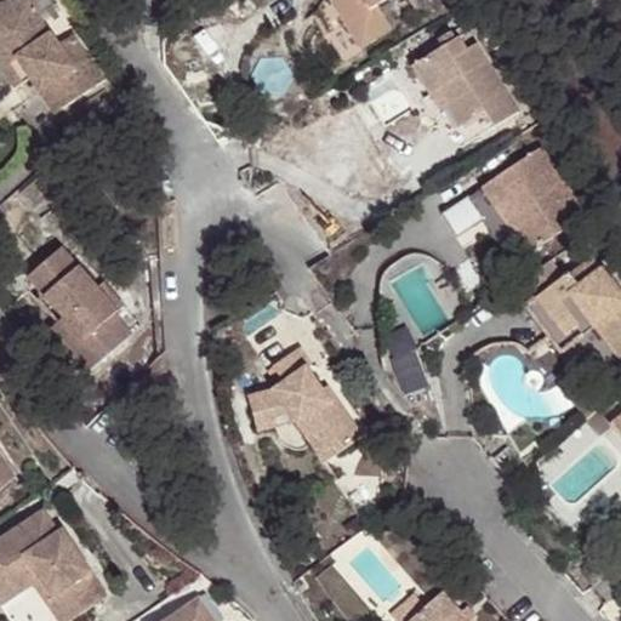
[(35,0),(20,0),(0,6),(0,85),(6,97),(21,92),(41,125),(101,87),(73,39),(60,47),(46,28),(35,0)]
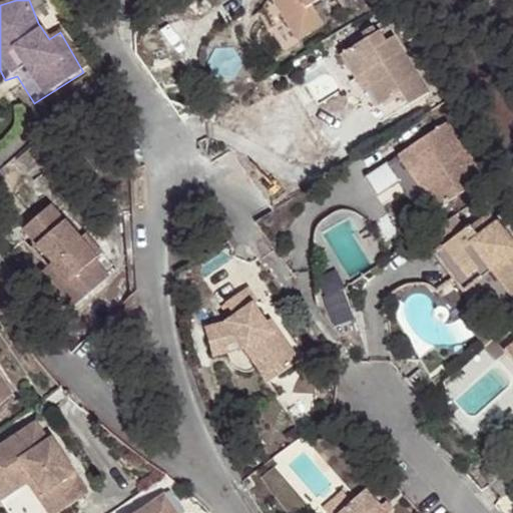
[(312,3),(315,0),(273,0),(297,37),(324,22),(312,3)]
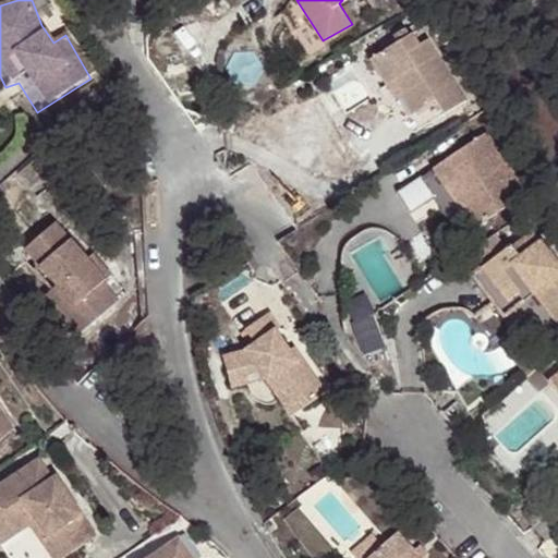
[(413,130),(464,99),(429,38),(420,45),(412,33),(368,60),(380,83),(377,86),(400,122),(413,130)]
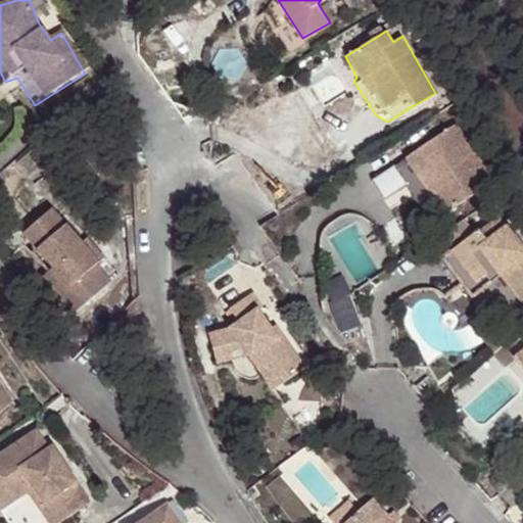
[(453,117),(378,169),(388,185),(413,169),(439,205),(488,173),(453,117)]
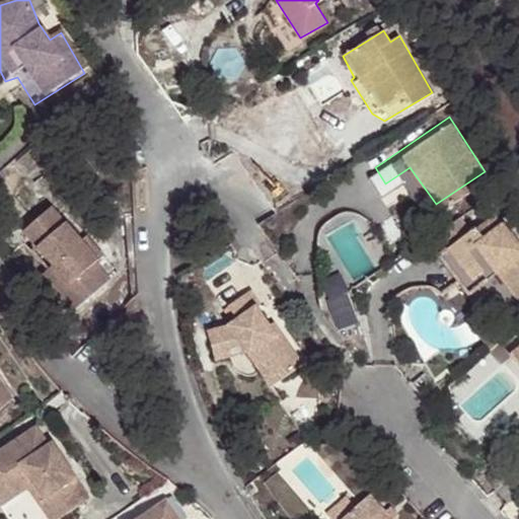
[(94,260),(108,250),(95,231),(88,237),(63,200),(31,221),(43,236),(68,274),(66,277),(80,297),(107,279),(94,260)]
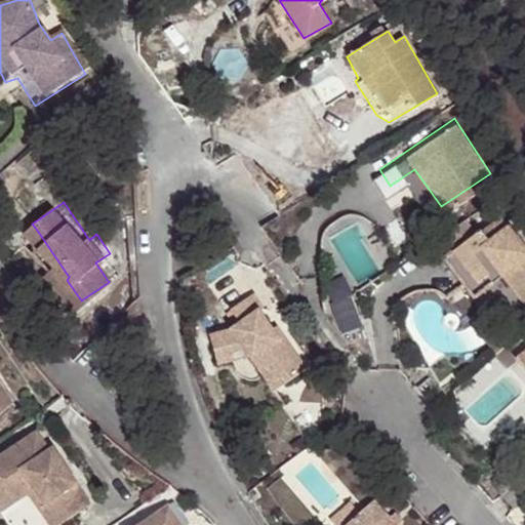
[(455,244),(481,281),(500,269),(522,299),(524,296),(524,246),(509,221),(490,234),(483,226),(455,244)]
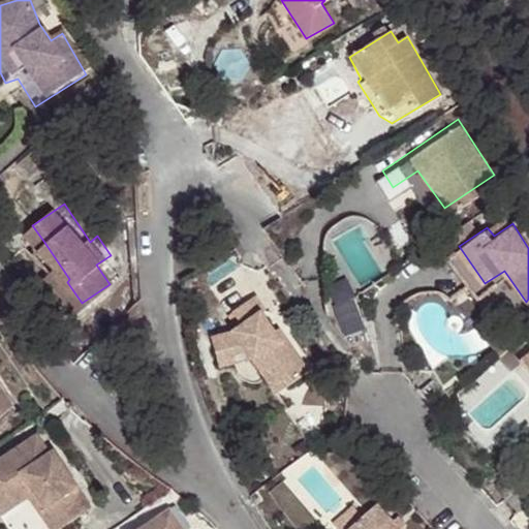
[(69,279),(43,241),(36,246),(49,265),(42,270),(70,310),(82,303),(67,282),(69,279)]
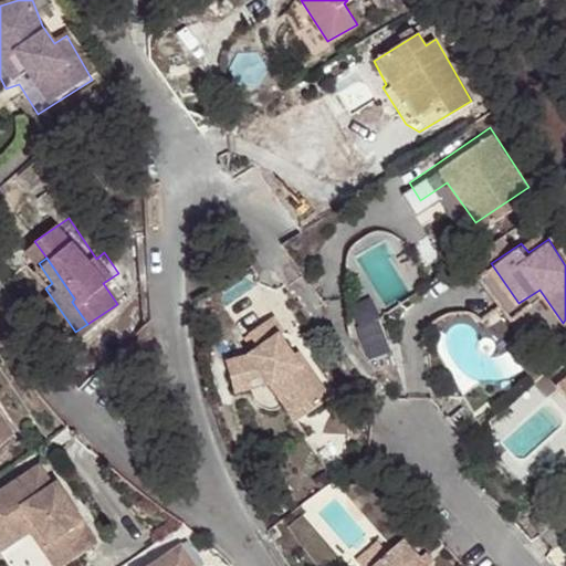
[(505,311),(519,303),(491,263),(478,272),(505,311)]
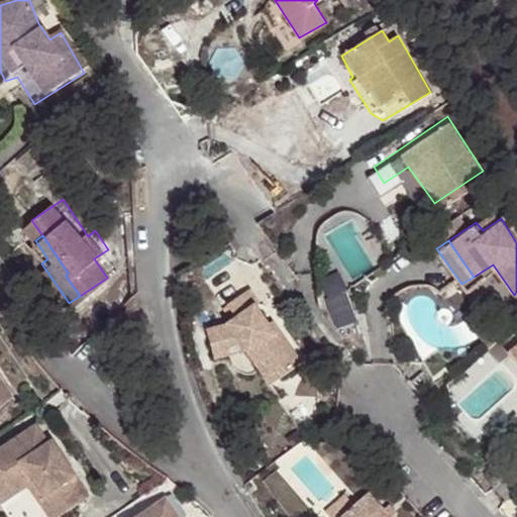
[(119,269),(108,249),(94,259),(107,278),(119,269)]
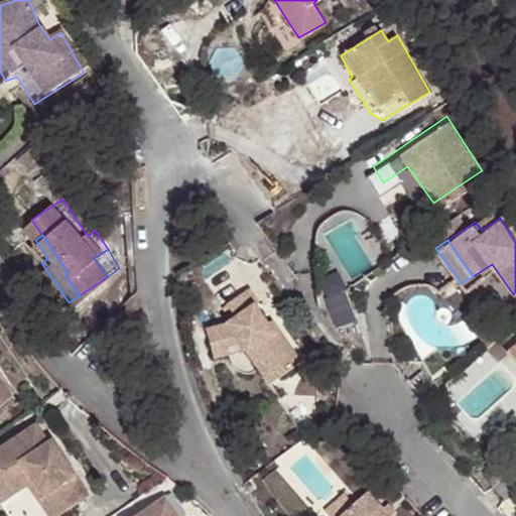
[(297,356),(275,326),(268,330),(258,316),(245,300),(251,295),(245,284),(219,302),(225,313),(220,319),(198,325),(205,343),(229,335),(235,347),(242,354),(251,347),(258,359),(263,356),(273,371),(297,356)]
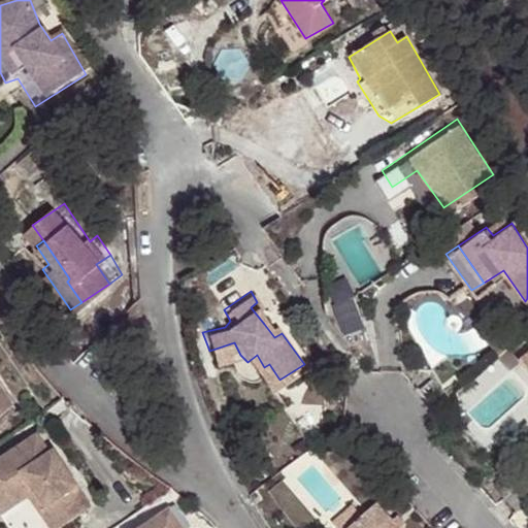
[(274,337),(282,333),(272,319),(264,324),(274,337)]
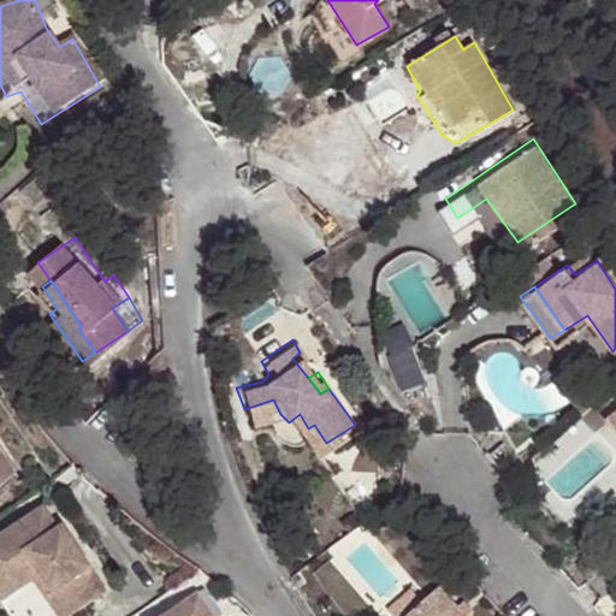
[(273,400),(244,409),(249,422),(280,414),(273,400)]
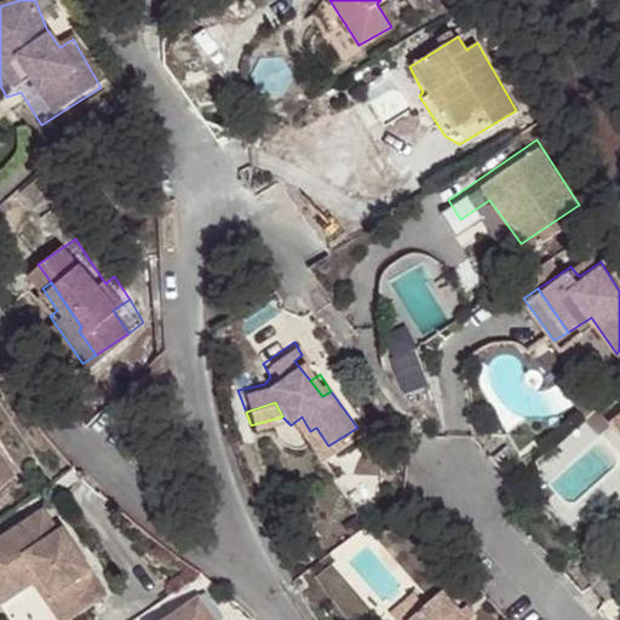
[(291,425),(300,437),(310,431),(302,417),(291,425)]
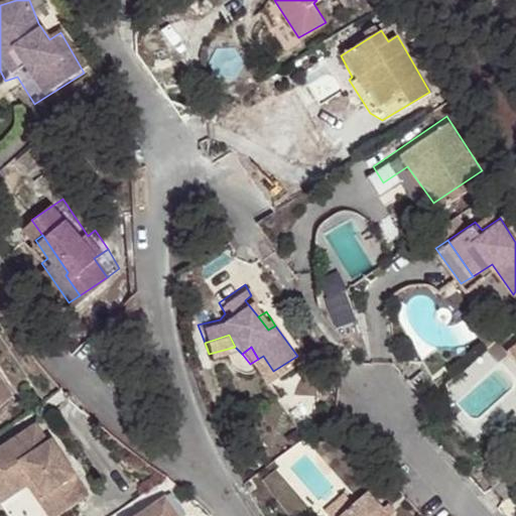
[(261,378),(273,371),(263,356),(258,359),(250,364),(261,378)]
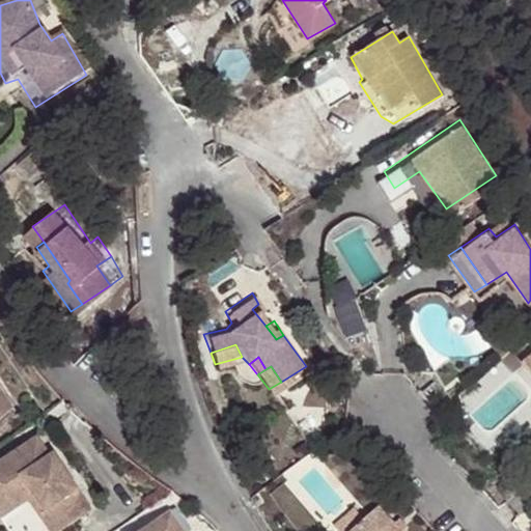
[(0,373),(0,414),(17,398),(0,373)]
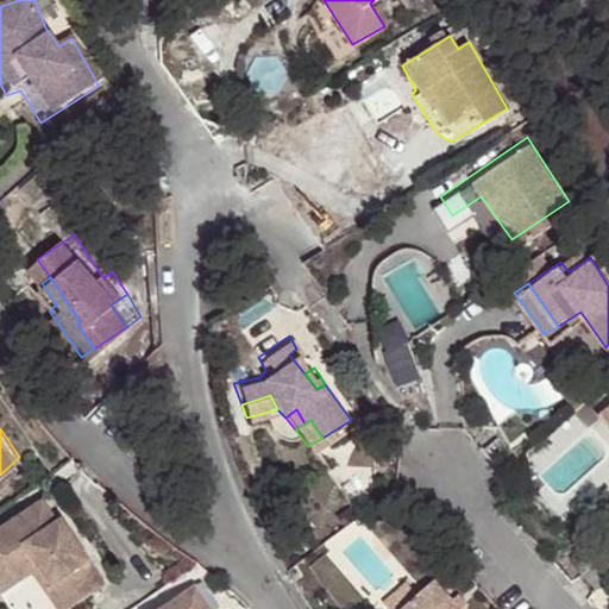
[(50,495),(0,526),(0,545),(7,556),(13,552),(30,576),(44,566),(57,588),(49,592),(61,608),(70,608),(112,581),(75,527),(66,534),(56,520),(63,515),(50,495)]
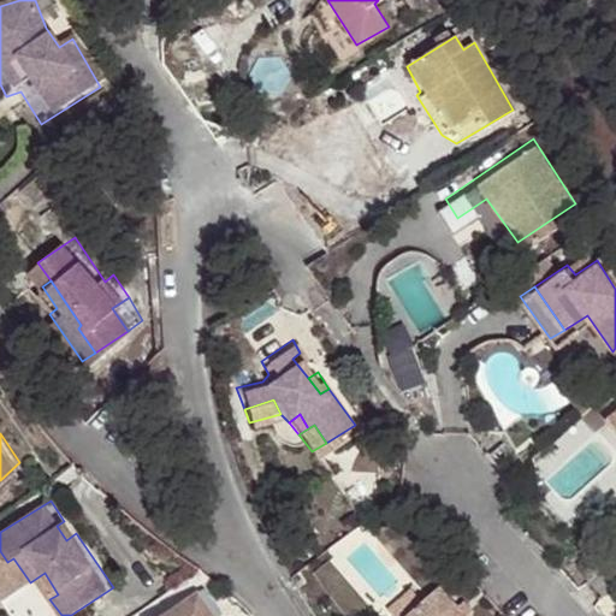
[(7,562),(0,551),(0,579),(10,593),(30,582),(13,558),(7,562)]
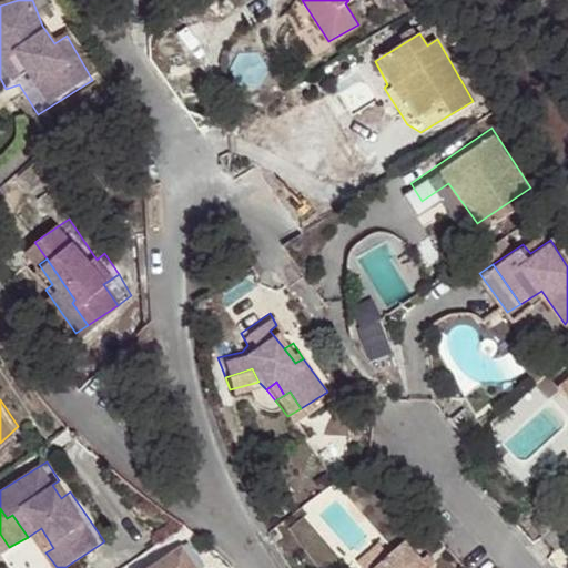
[(171,567),(162,555),(142,567),(171,567)]
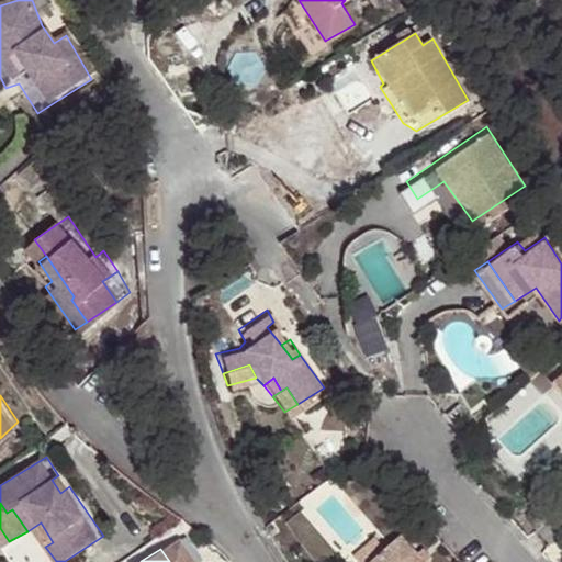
[(408,561),(398,550),(382,561),(408,561)]
